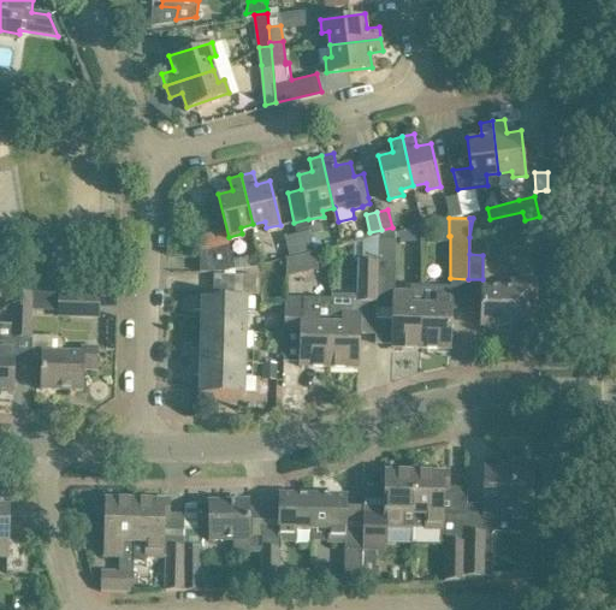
[(307,229),(296,231),(300,248),(312,246),(307,229)]
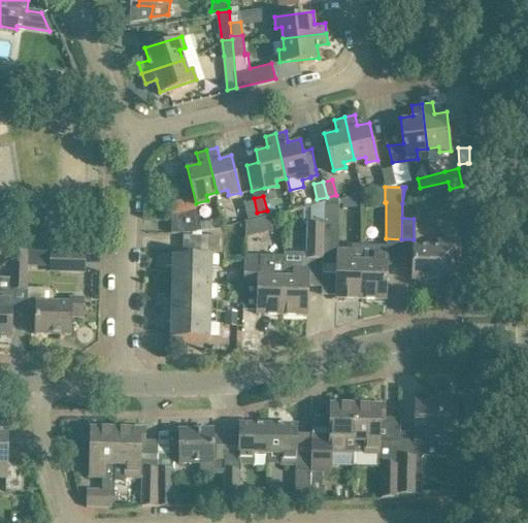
[(257,213),(254,198),(244,200),(248,216),(257,213)]
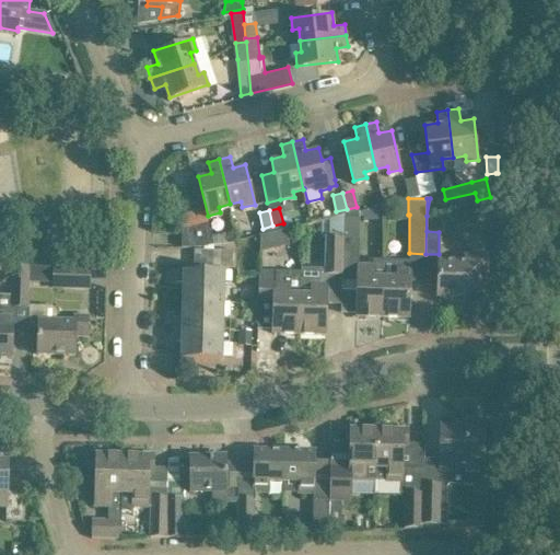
[(342,279),(343,211),(329,215),(328,233),(325,233),(324,265),(321,265),(319,270),(301,269),(300,307),(299,331),(325,332),(326,278),(342,279)]
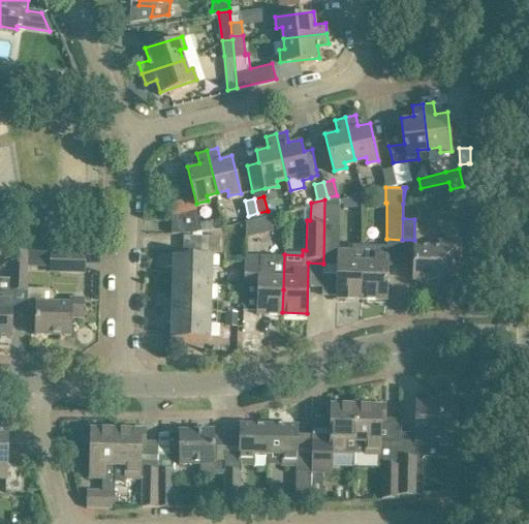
[(325,203),(325,199),(324,199),(323,264),(338,264),(337,295),(362,296),(363,260),(352,260),(353,248),(339,248),(339,221),(340,203),(325,203)]
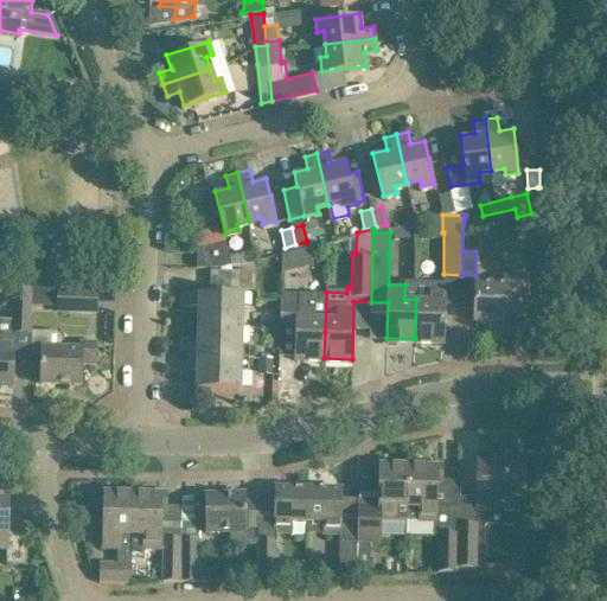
[(229,253),(227,238),(197,245),(197,264),(211,263),(211,264),(219,264),(247,259),(246,250),(229,253)]
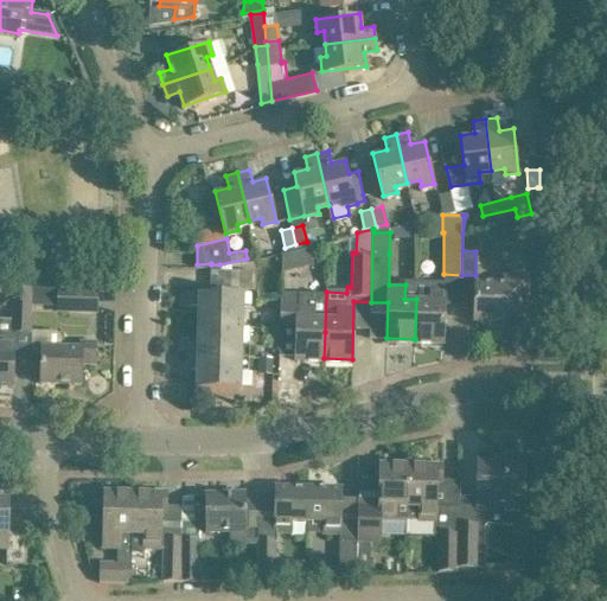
[(251,286),(253,259),(247,260),(247,259),(219,264),(211,264),(210,285),(238,285),(251,286)]
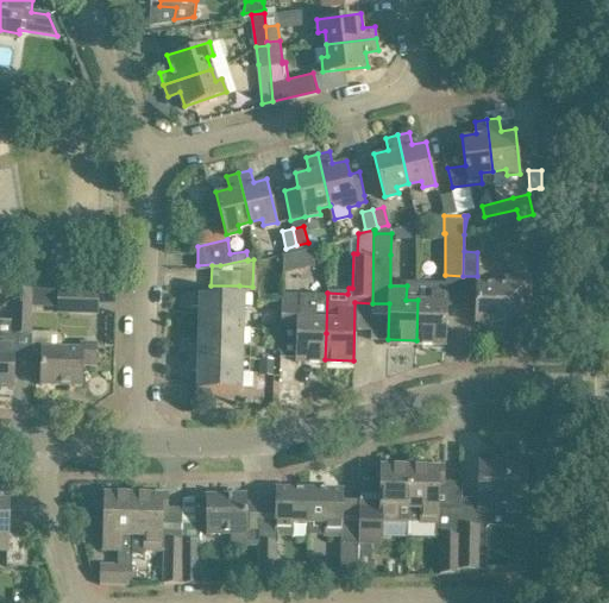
[(528,325),(529,274),(515,274),(514,282),(477,281),(476,319),(513,320),(513,325),(528,325)]
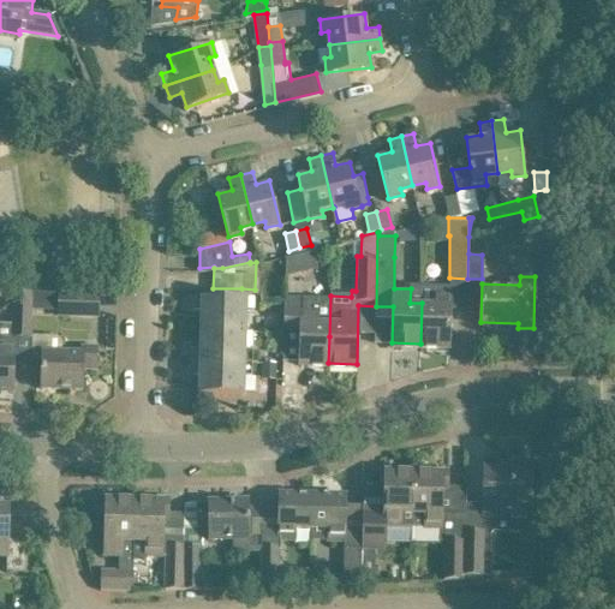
[(82,347),(63,347),(64,338),(58,333),(33,332),(35,288),(15,288),(13,309),(12,333),(31,333),(31,357),(42,357),(41,386),(82,386),(83,365),(96,365),(96,344),(82,344),(82,347)]
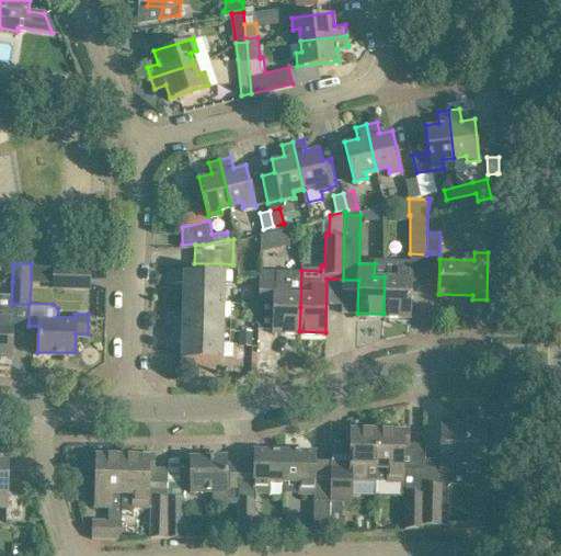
[(89,285),(90,265),(55,264),(54,284),(89,285)]
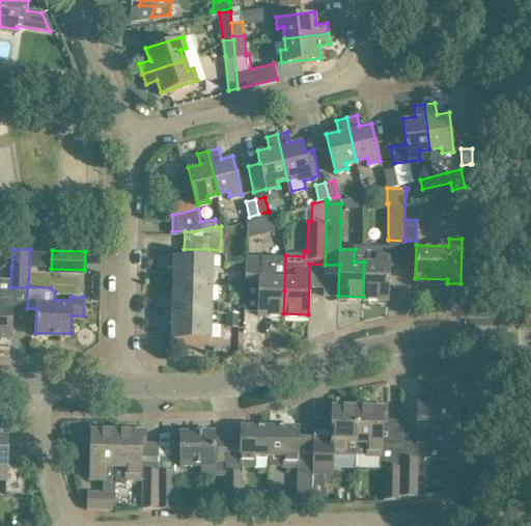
[(387,298),(389,251),(374,250),(374,261),(364,261),(363,297),(387,298)]
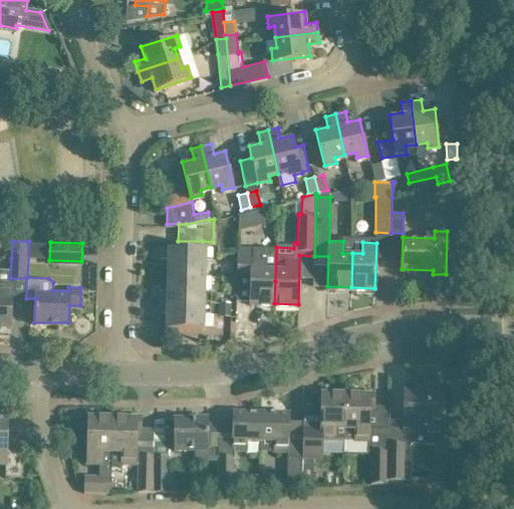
[(211,289),(211,274),(222,274),(222,258),(212,258),(212,247),(154,245),(153,256),(169,257),(168,288),(160,288),(161,284),(153,283),(152,295),(160,295),(159,304),(152,304),(152,315),(160,315),(160,311),(168,311),(167,327),(203,328),(204,311),(211,311),(211,300),(216,300),(217,290),(211,289)]
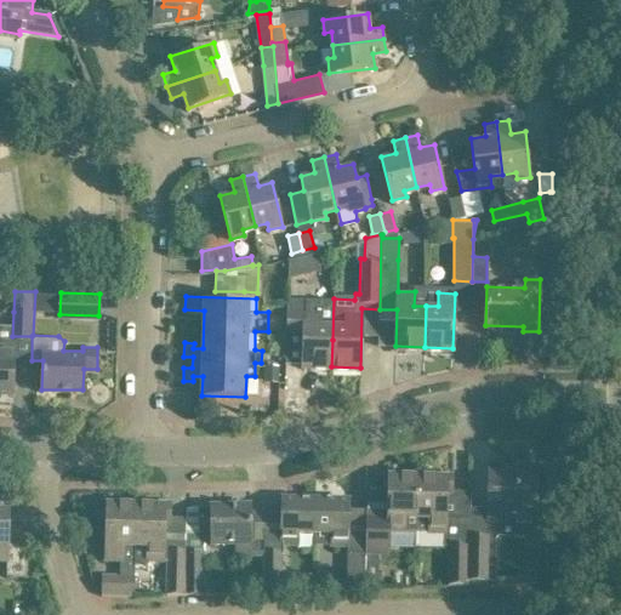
[(331,366),(332,340),(334,299),(306,297),(306,296),(288,296),(286,347),(303,347),(302,365),(331,366)]
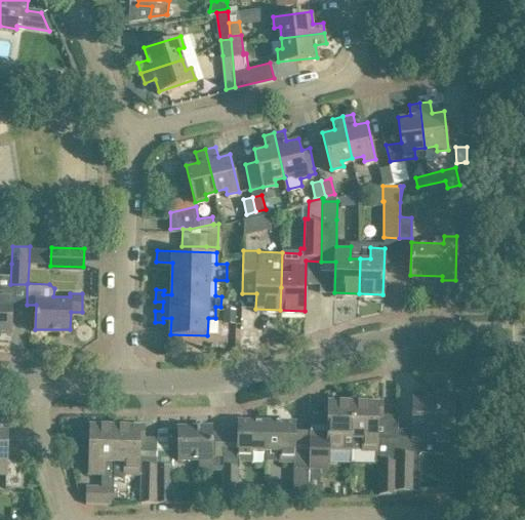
[(11,332),(12,289),(0,288),(0,335),(1,331),(11,332)]
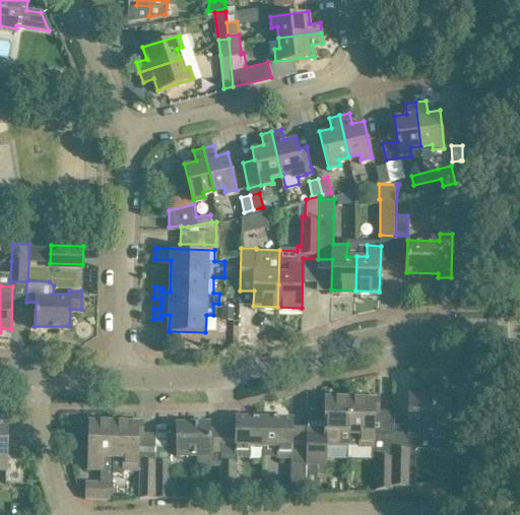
[(234,318),(234,304),(222,304),(221,317),(234,318)]
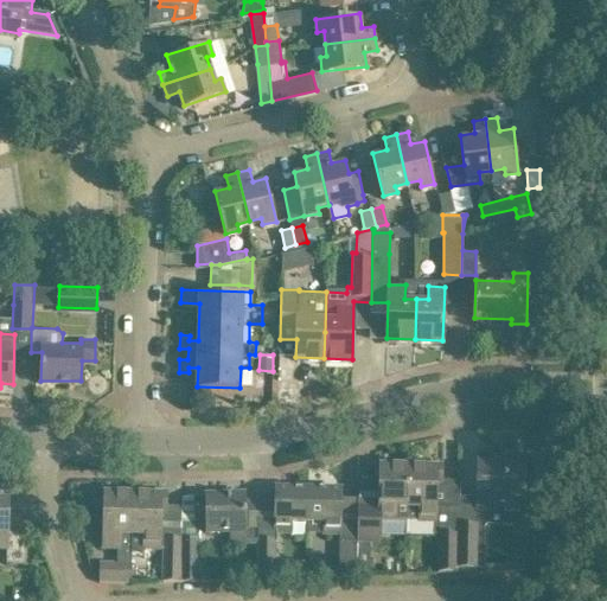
[(524,503),(524,483),(525,459),(478,459),(477,507),(498,507),(498,502),(524,503)]
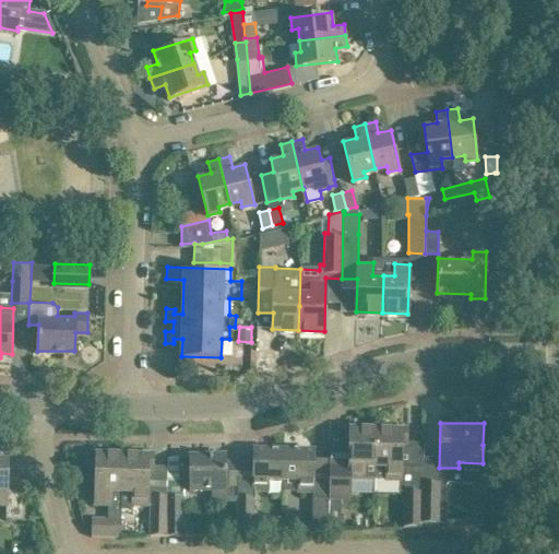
[(330,476),(329,498),(348,498),(348,490),(375,490),(375,476),(375,463),(376,463),(377,426),(346,426),(345,440),(349,441),(349,462),(331,462),(331,478),(330,476)]
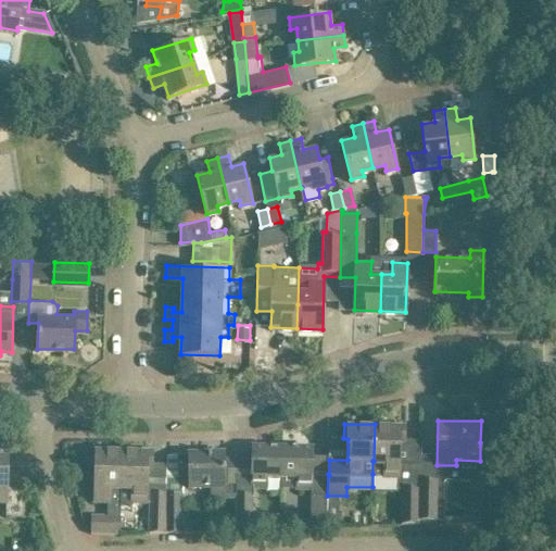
[(373,461),(373,474),(397,475),(396,486),(402,486),(402,521),(417,522),(417,516),(418,486),(412,485),(413,461),(399,461),(400,440),(404,440),(404,438),(405,425),(375,424),(374,461),(373,461)]
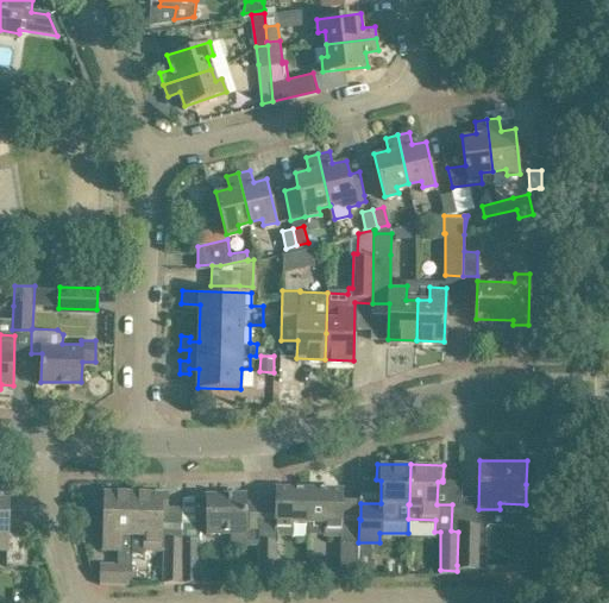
[(258,539),(257,577),(276,577),(277,539),(277,531),(293,532),(294,520),(309,520),(309,487),(276,485),(275,514),(259,514),(258,539)]
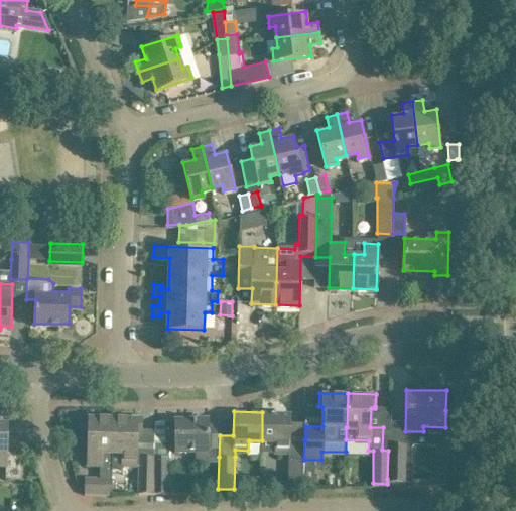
[(262,412),(262,440),(276,441),(276,451),(289,451),(288,486),(303,486),(303,460),(304,439),(290,439),(290,412),(262,412)]
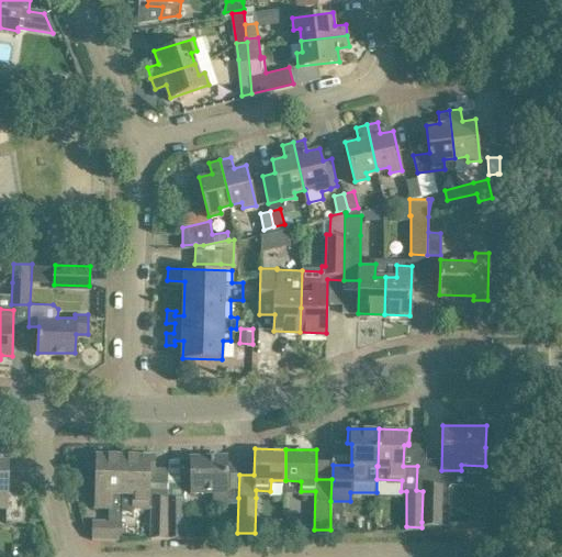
[(92,454),(92,469),(97,469),(96,504),(109,504),(109,520),(122,521),(122,520),(122,510),(123,510),(124,455),(92,454)]
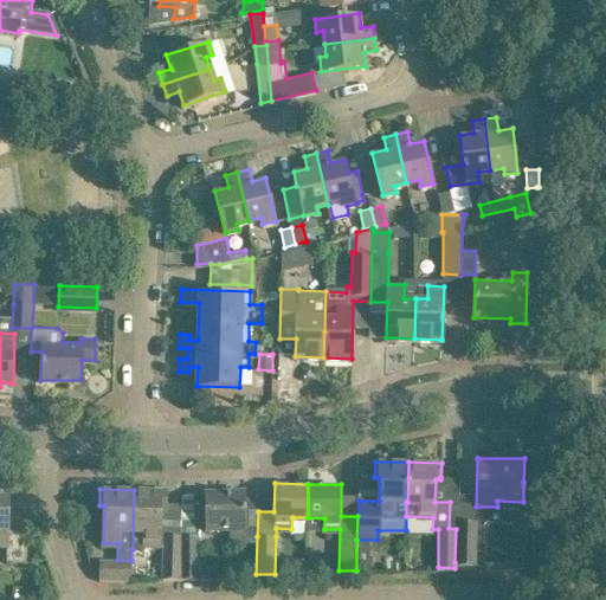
[(134,490),(133,549),(146,549),(144,543),(163,544),(162,576),(180,578),(181,578),(181,563),(181,534),(182,523),(182,508),(166,507),(166,490),(134,490)]
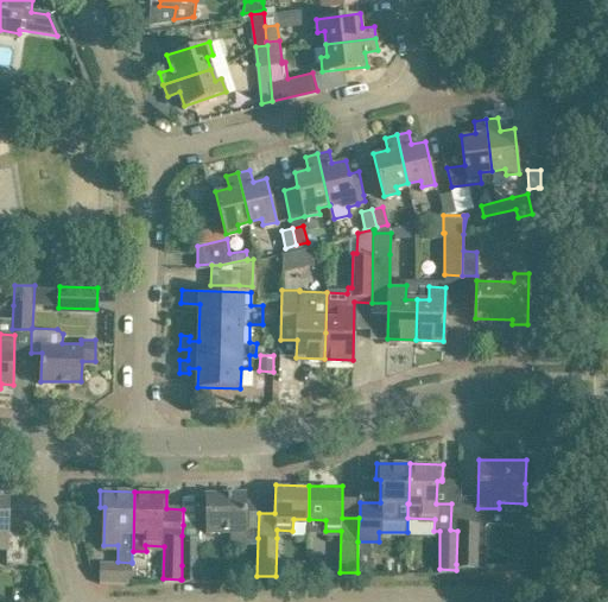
[(247,540),(246,515),(246,492),(206,493),(207,530),(233,528),(233,540),(247,540)]
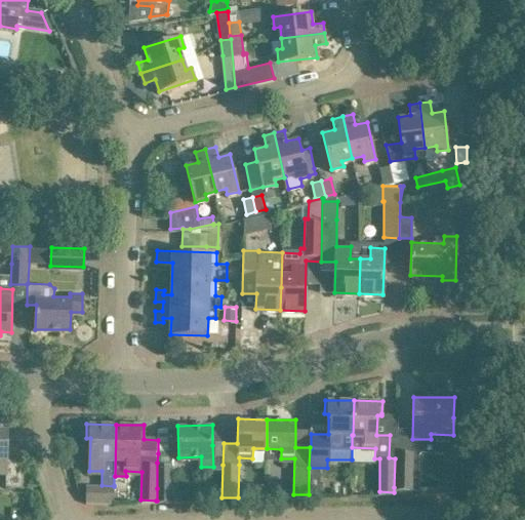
[(0,428),(0,470),(6,471),(5,483),(21,484),(22,457),(7,457),(8,428),(0,428)]
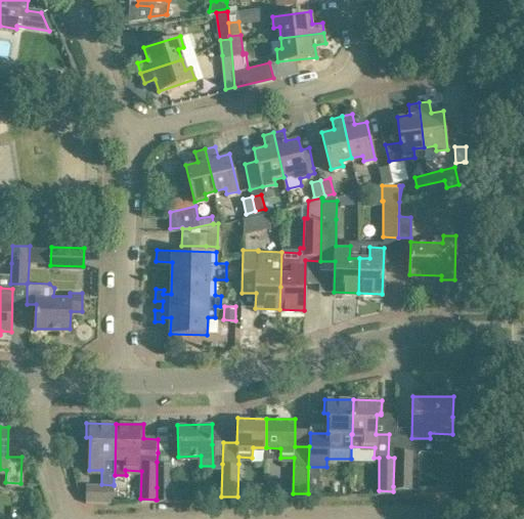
[(393,486),(393,491),(395,491),(395,486),(411,486),(412,449),(396,449),(396,458),(394,458),(393,486)]
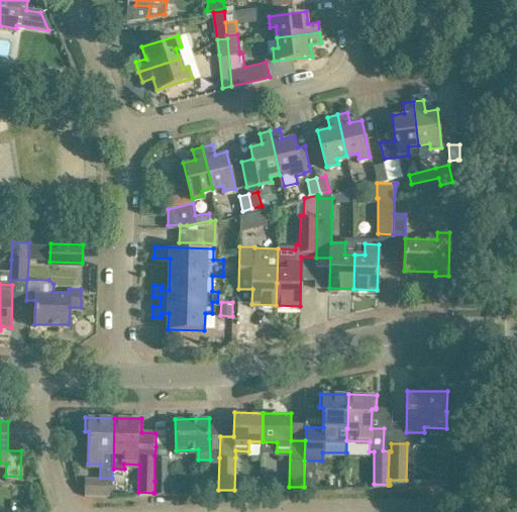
[(154,481),(154,493),(169,492),(170,445),(156,446),(154,455),(154,481)]
